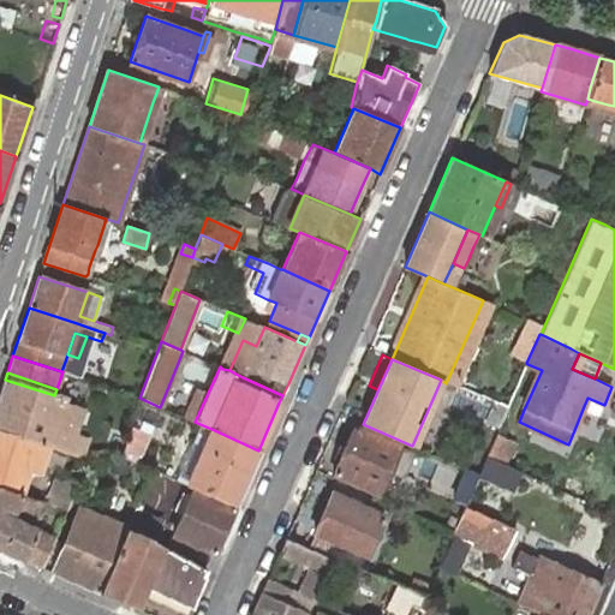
[(49,447),(83,457),(89,439),(66,430),(58,423),(65,399),(54,395),(5,380),(0,394),(0,430),(43,445),(49,447)]
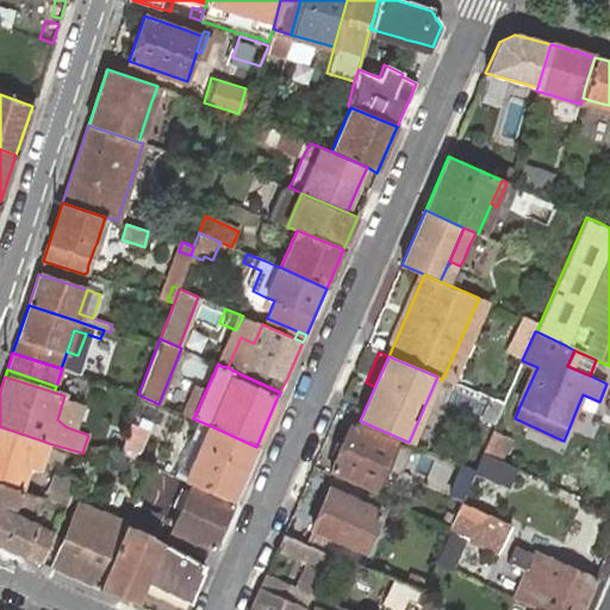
[(583,394),(579,403),(596,409),(599,402),(583,394)]
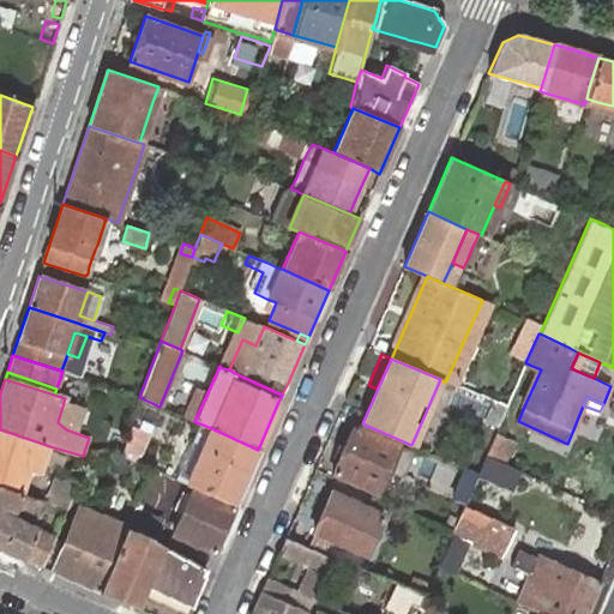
[(198,458),(211,428),(197,422),(188,441),(185,451),(184,452),(173,479),(187,485),(194,468),(197,462),(198,458)]
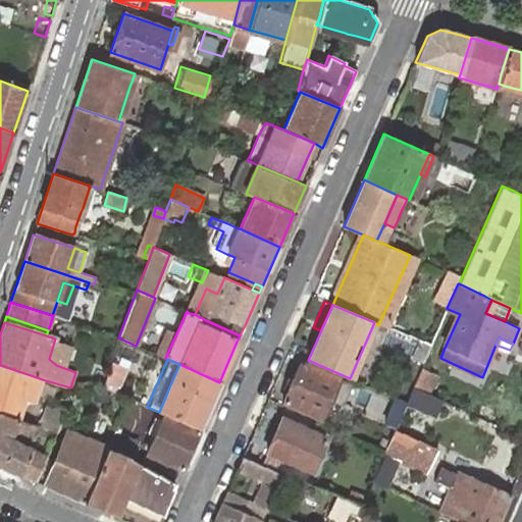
[(331,390),(337,378),(300,362),(292,379),(288,392),(282,402),(320,418),(324,407),(331,390)]
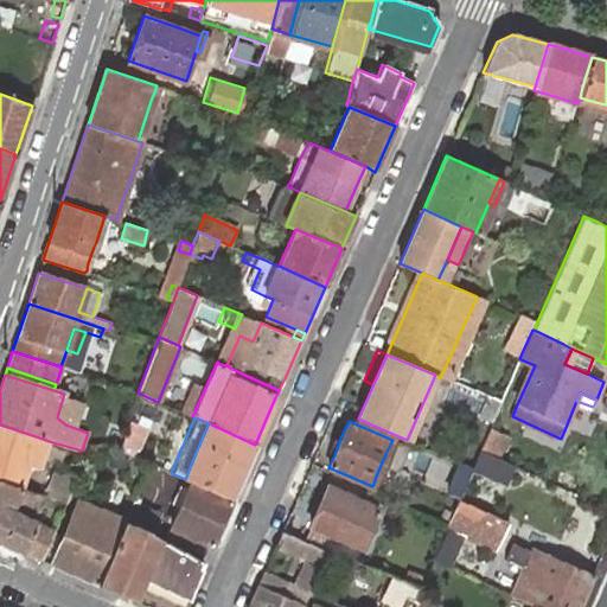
[(231,498),(255,445),(209,423),(196,453),(195,457),(192,462),(185,479),(231,498)]
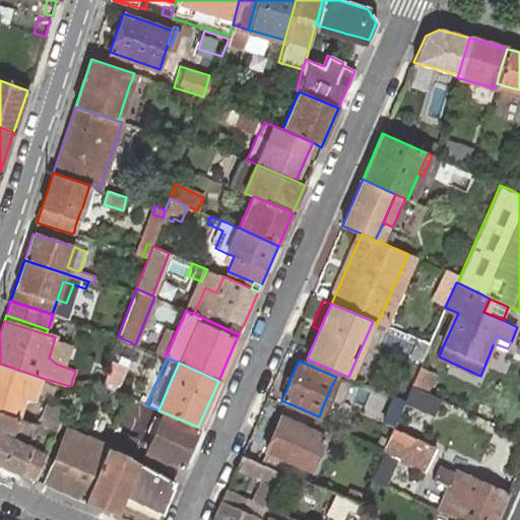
[(0,364),(0,411),(19,417),(25,397),(15,394),(18,387),(37,393),(42,378),(37,376),(0,364)]
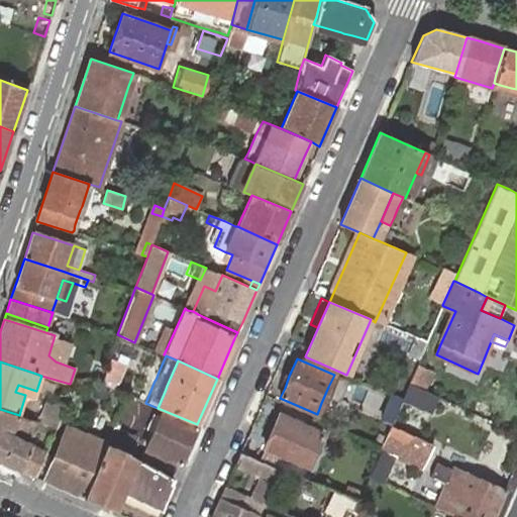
[(409,384),(425,392),(433,372),(417,365),(409,384)]
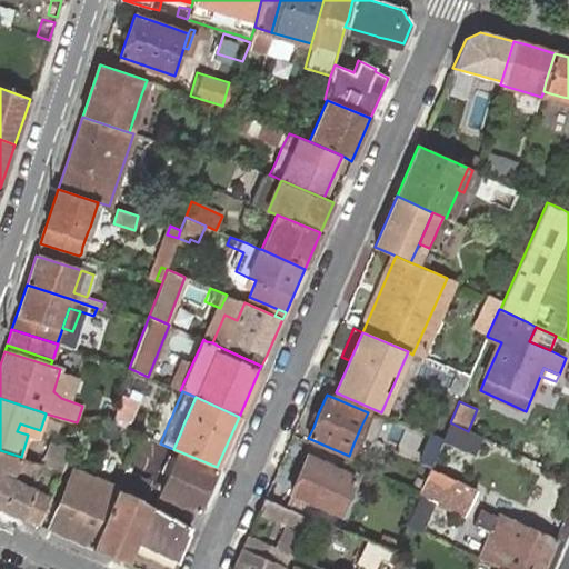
[(378,417),(368,412),(361,426),(366,428),(372,431),(378,417)]
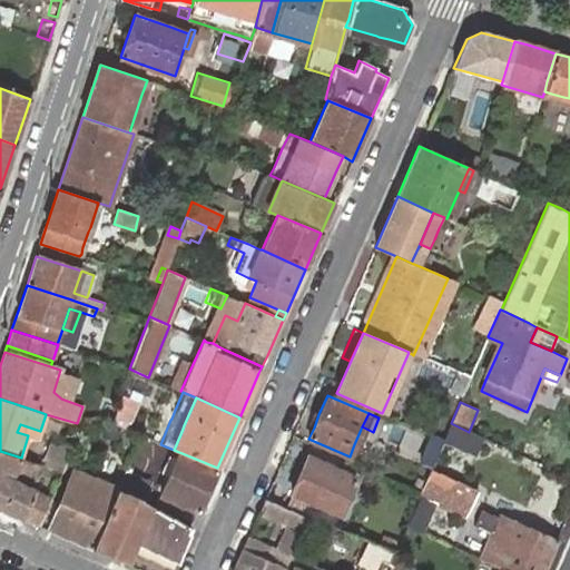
[(123,428),(112,423),(102,424),(98,433),(108,436),(117,439),(123,428)]
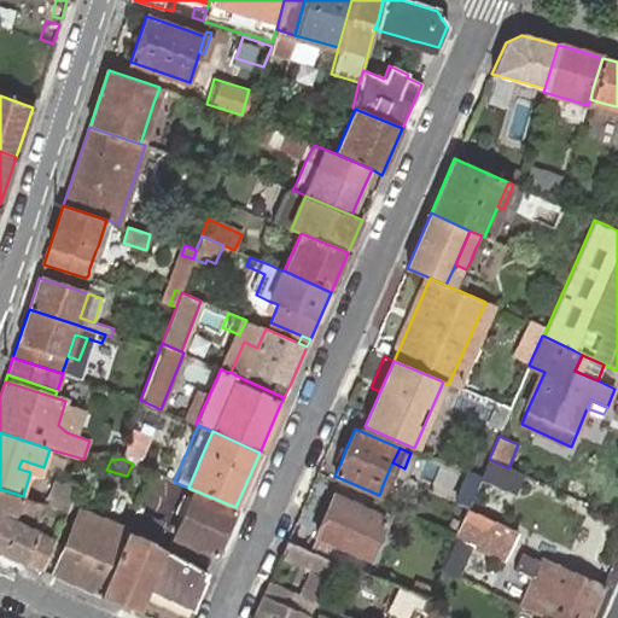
[(18,468),(30,472),(41,476),(44,467),(22,460),(18,468)]
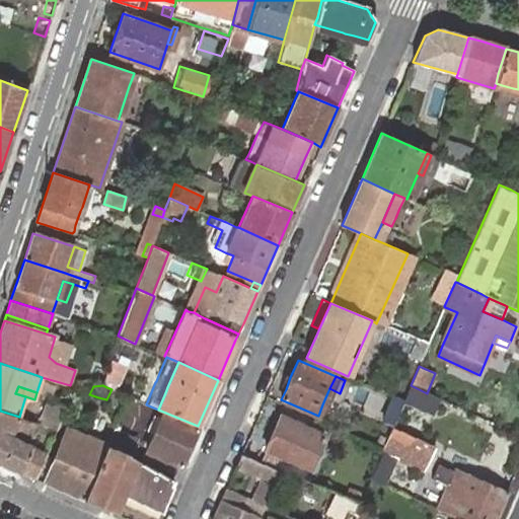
[(356,387),(352,402),(381,411),(385,395),(356,387)]
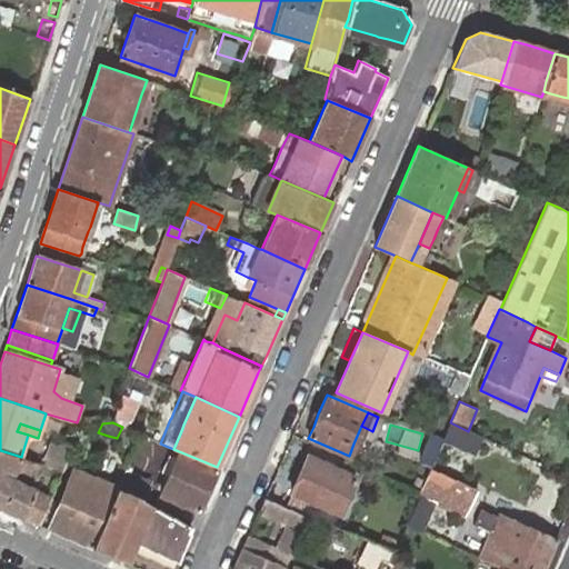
[(47,466),(62,471),(73,447),(59,440),(47,466)]
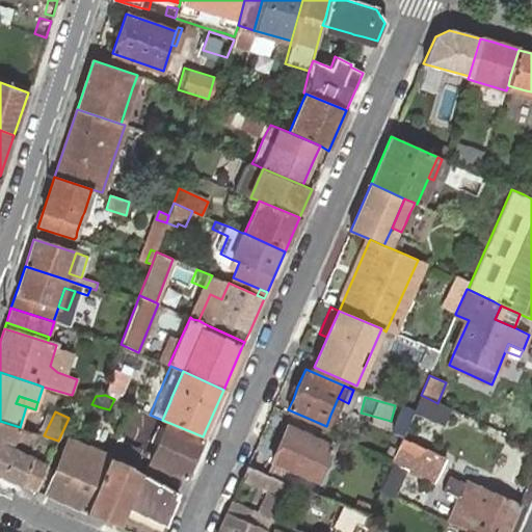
[(0,475),(22,484),(36,491),(48,466),(32,459),(24,455),(33,432),(20,427),(0,421),(0,475)]
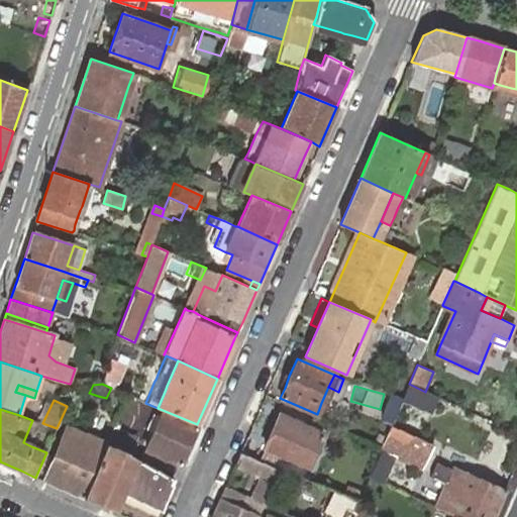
[(180,464),(197,425),(163,412),(157,425),(151,436),(145,448),(180,464)]
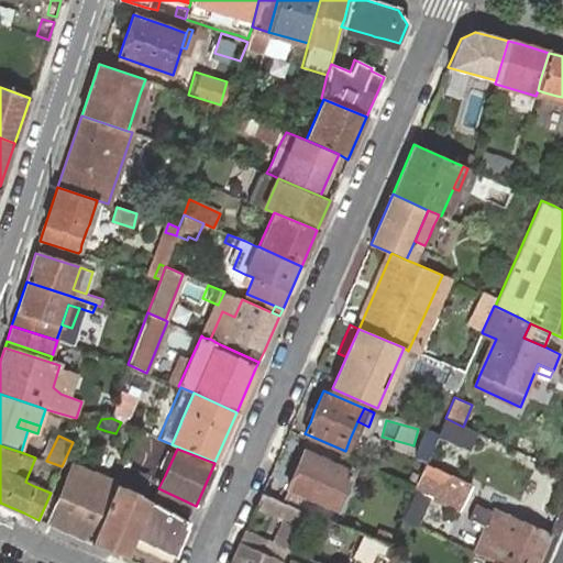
[(304,454),(288,487),(335,509),(351,476),(311,459),(304,454)]
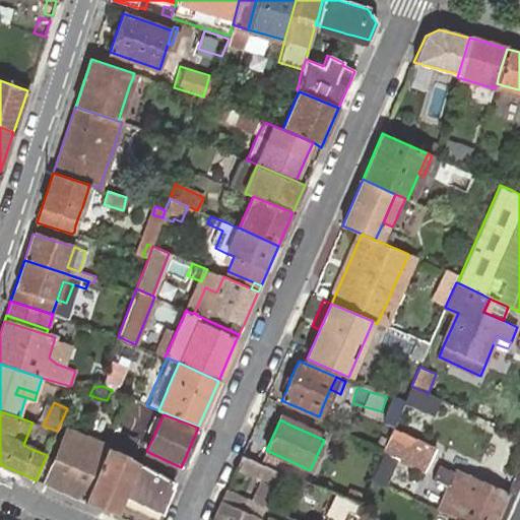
[(44,483),(83,501),(106,446),(86,438),(67,429),(44,483)]
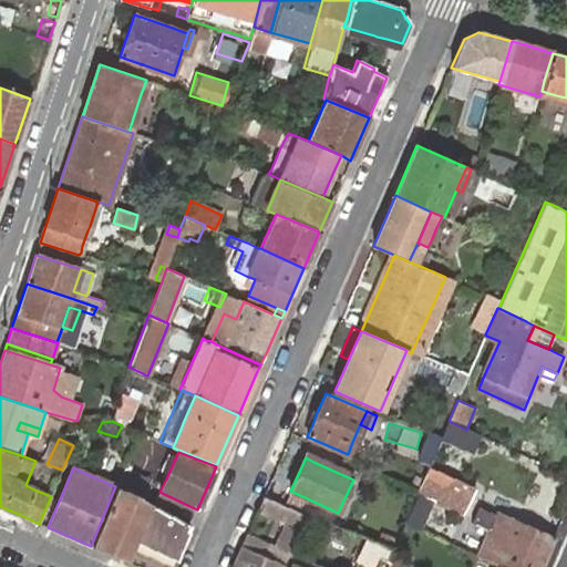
[(420,486),(433,492),(466,506),(474,487),(429,467),(420,486)]
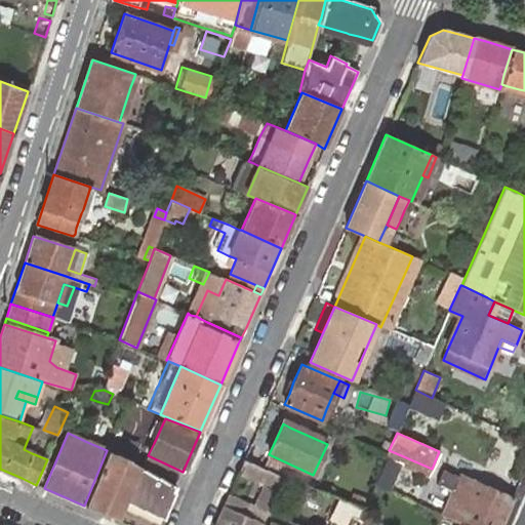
[(136,445),(113,435),(107,450),(128,458),(129,457),(131,457),(136,445)]
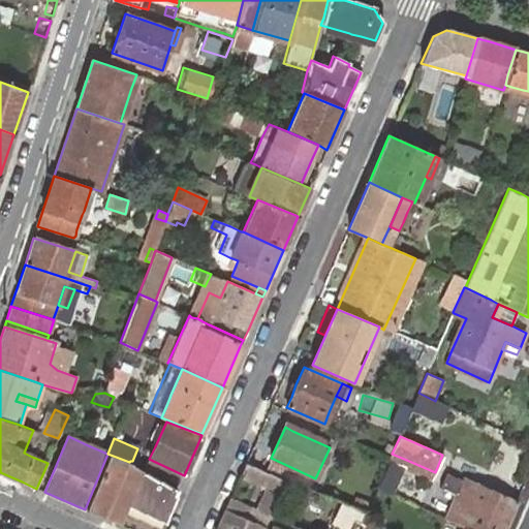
[(159,528),(178,489),(128,465),(129,462),(107,454),(85,509),(106,519),(129,528),(159,528)]
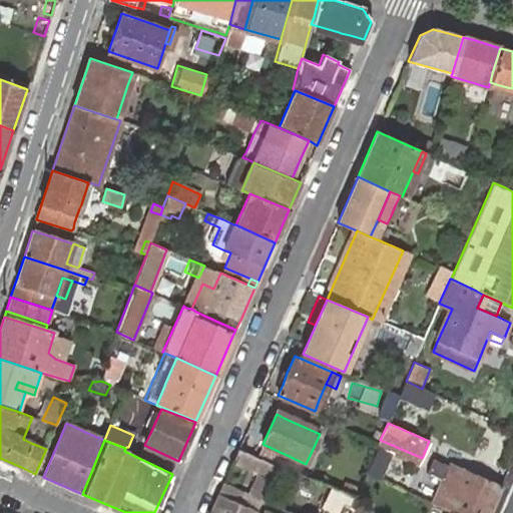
[(365,472),(376,477),(392,445),(380,440),(378,443),(365,472)]
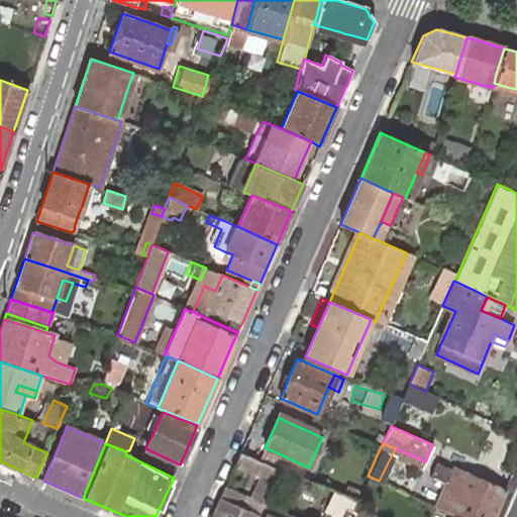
[(274,484),(276,486),(282,472),(240,452),(233,467),(260,479),(250,501),(224,490),(211,516),(260,516),(261,515),(274,484)]
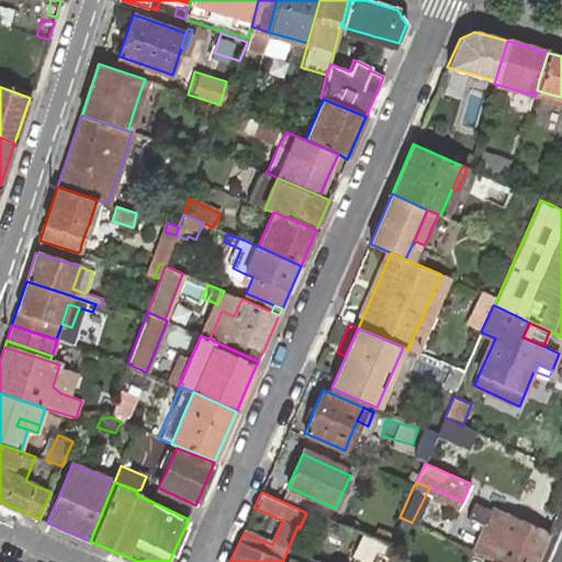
[(498,561),(536,561),(550,532),(507,513),(494,507),(492,512),(474,504),(467,518),(485,526),(474,551),(487,557),(495,560),(498,561)]
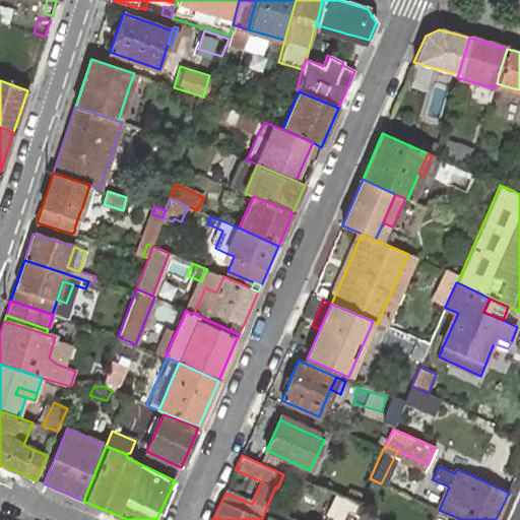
[(335,494),(325,512),(338,519),(343,519),(352,504),(335,494)]
